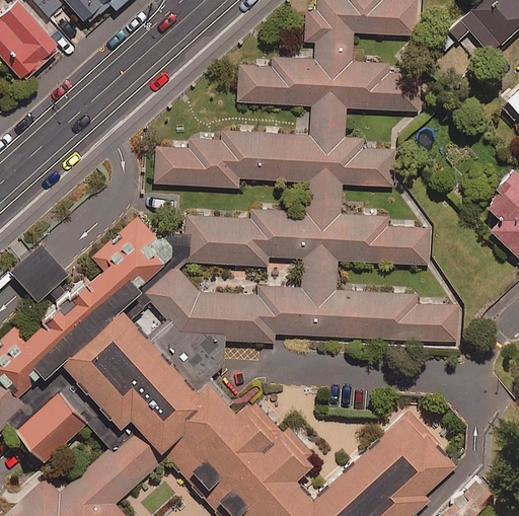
[(0,429),(8,423),(44,460),(86,423),(109,447),(65,489),(49,471),(1,515),(414,515),(430,502),(425,495),(456,466),(409,412),(404,415),(402,413),(314,494),(296,475),(311,462),(307,457),(313,452),(288,427),(284,430),(280,425),(278,427),(256,402),(251,406),(246,400),(236,411),(208,378),(223,364),(225,341),(275,343),(275,334),(457,345),(458,307),(416,304),(417,295),(337,289),(338,261),(428,267),(430,228),(387,226),(388,217),(340,214),(342,185),(392,187),(395,150),(362,148),(363,138),(345,137),(347,108),(419,113),(422,74),(390,73),(391,63),(351,62),(354,32),(417,37),(418,0),(317,0),(316,10),(306,10),(304,43),(315,43),(313,58),(272,56),(271,66),(238,64),(235,101),(310,106),(309,135),(222,130),(221,139),(189,138),(189,147),(156,145),(153,182),(239,188),(239,178),(307,181),(305,211),(251,209),(250,218),(186,215),(184,233),(169,231),(164,236),(156,236),(137,215),(91,255),(102,268),(88,280),(85,276),(41,316),(43,320),(27,334),(17,321),(0,337),(0,434),(2,433),(0,431),(0,429)]
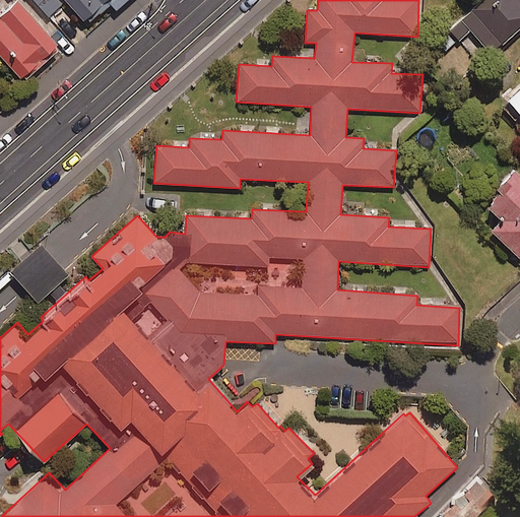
[(65,0),(89,25),(112,5),(120,13),(133,0),(65,0)]
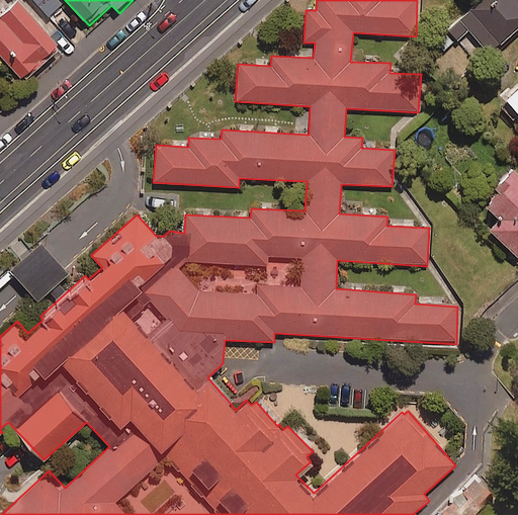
[(517,32),(517,0),(488,0),(468,18),(498,51),(517,32)]
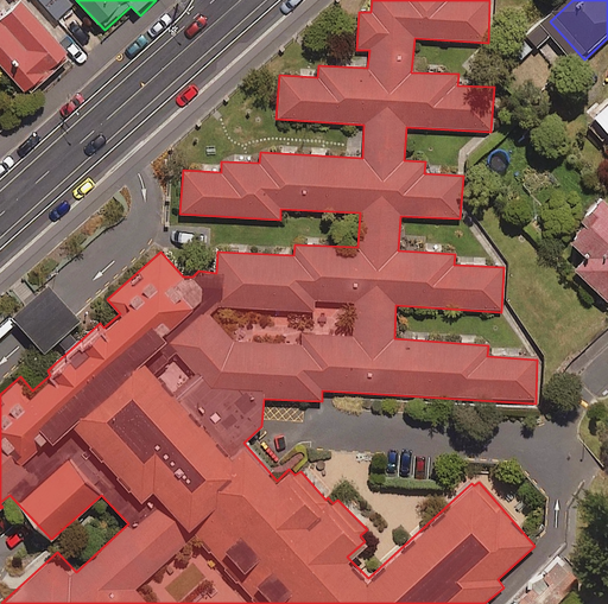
[(0,26),(0,62),(30,97),(73,61),(25,5),(0,26)]
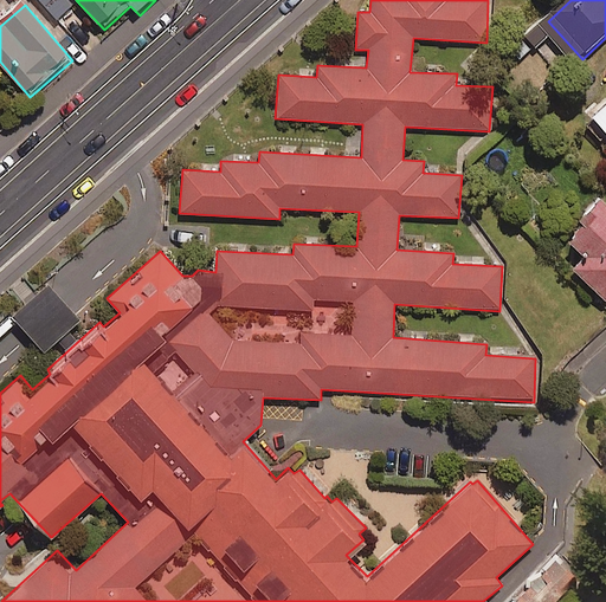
[(605,109),(591,123),(605,140),(605,109)]
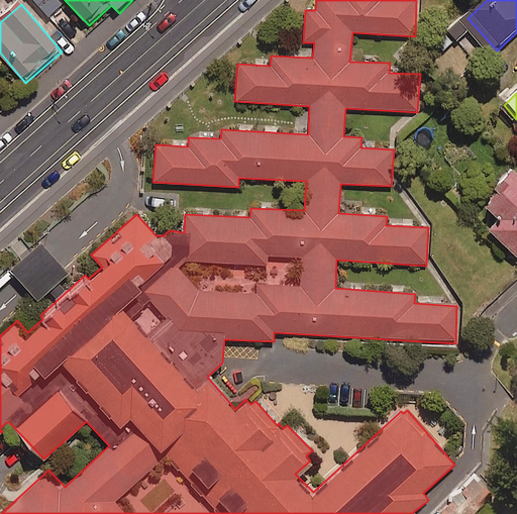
[(516,182),(511,176),(481,209),(497,225),(488,235),(516,263),(516,182)]
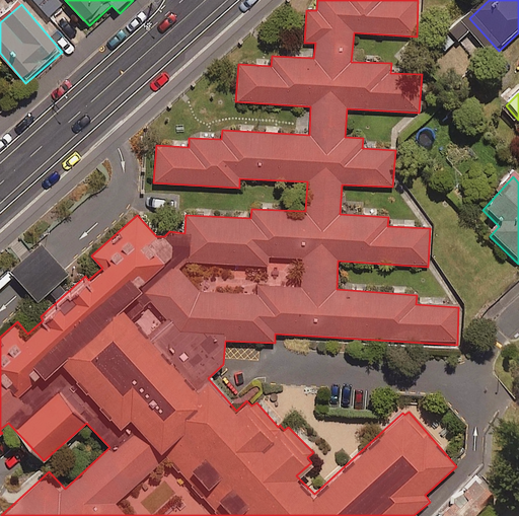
[(475,515),(494,498),(475,480),(440,515),(475,515)]
